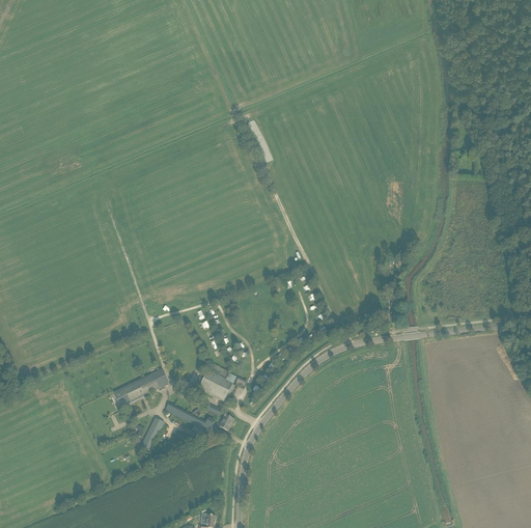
[(391,301),(391,305),(394,307),(397,306),(399,304),(399,300),(396,298),(393,299),(391,301)]
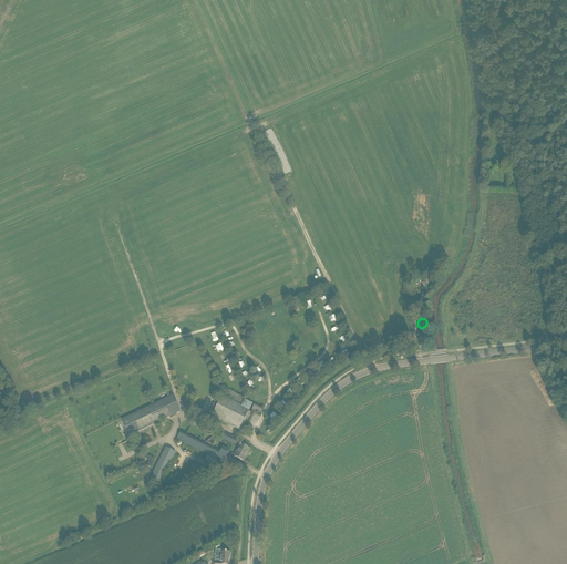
[(226,392),(240,400),(243,395),(229,388),(226,392)]
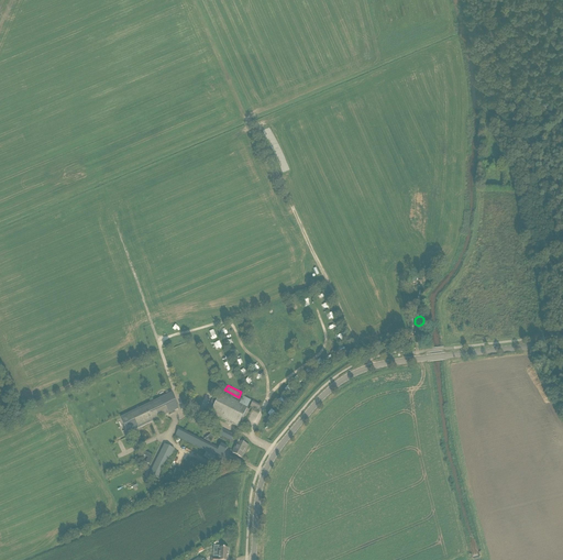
[(129,429),(178,406),(170,391),(122,415),(129,429)]
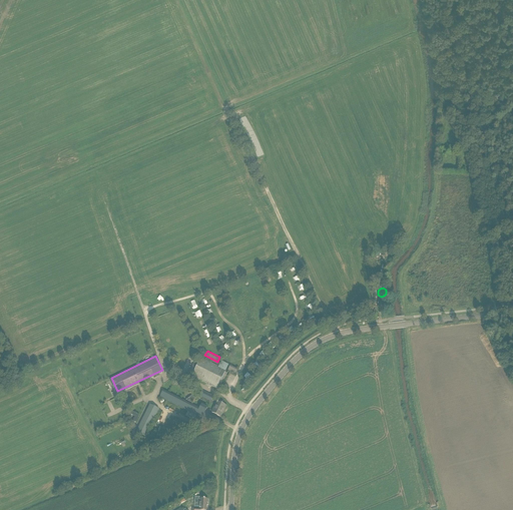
[(191,374),(211,384),(216,386),(225,368),(201,356),(191,374)]
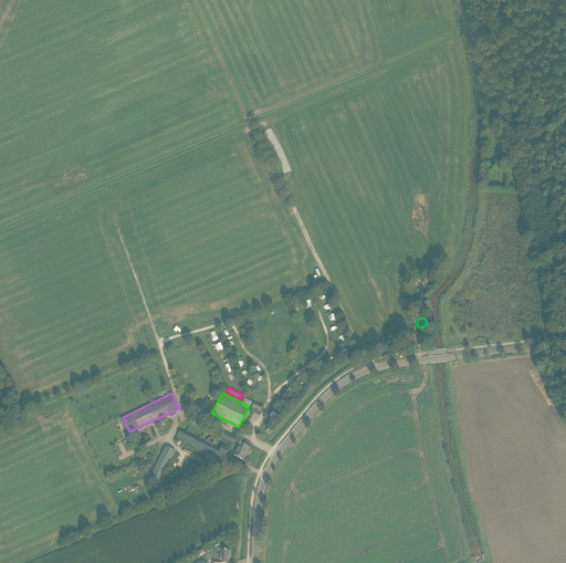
[(219,427),(216,435),(220,437),(221,435),(232,440),(233,437),(236,438),(237,436),(234,434),(232,433),(219,427)]
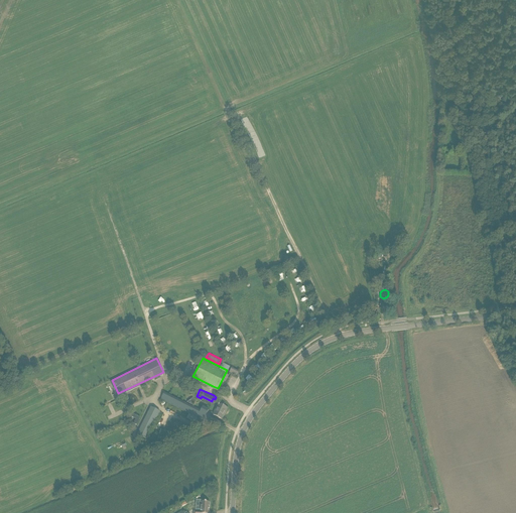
[(163,392),(160,397),(198,415),(203,418),(207,411),(208,409),(209,407),(203,404),(202,406),(199,410),(177,399),(175,403),(168,400),(170,396),(163,392)]
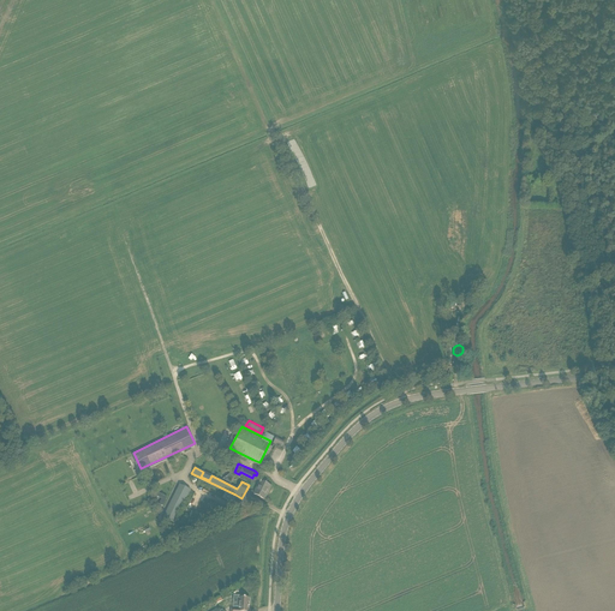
[(254,491),(263,496),(267,489),(268,489),(272,484),(267,481),(261,478),(254,491)]
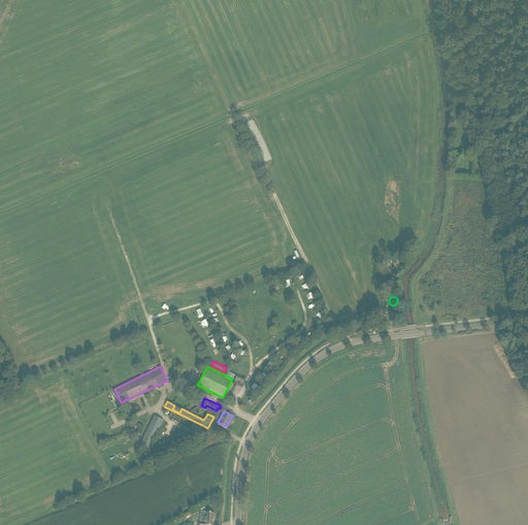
[(149,447),(163,419),(155,414),(140,443),(149,447)]
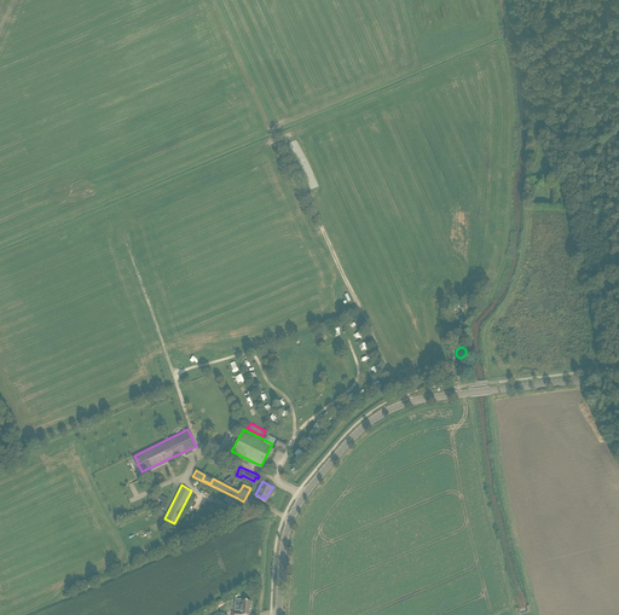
[(160,504),(163,506),(168,497),(160,493),(157,497),(162,499),(160,504)]
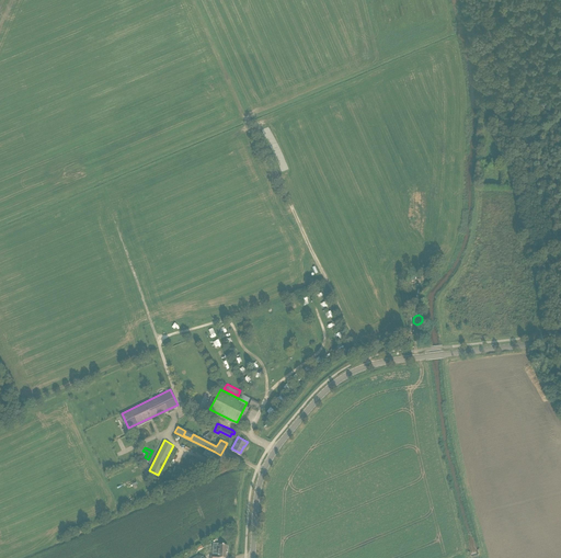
[(192,454),(187,463),(203,470),(207,463),(207,462),(192,454)]
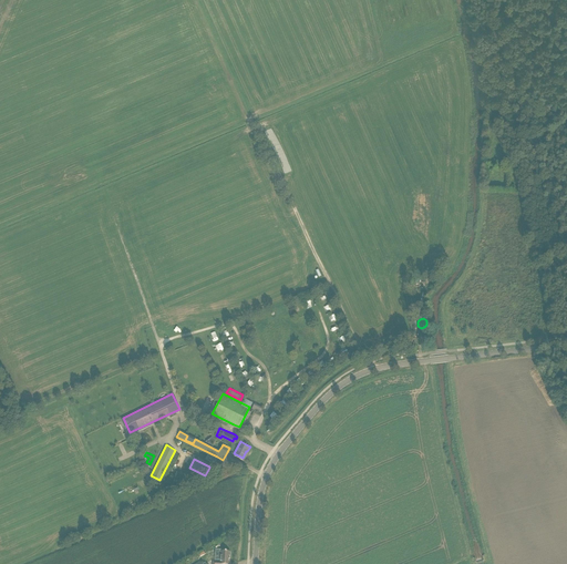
[(212,563),(223,563),(224,563),(229,563),(230,550),(226,550),(226,547),(224,547),(220,547),(219,547),(219,554),(220,554),(220,560),(213,559),(212,563)]
